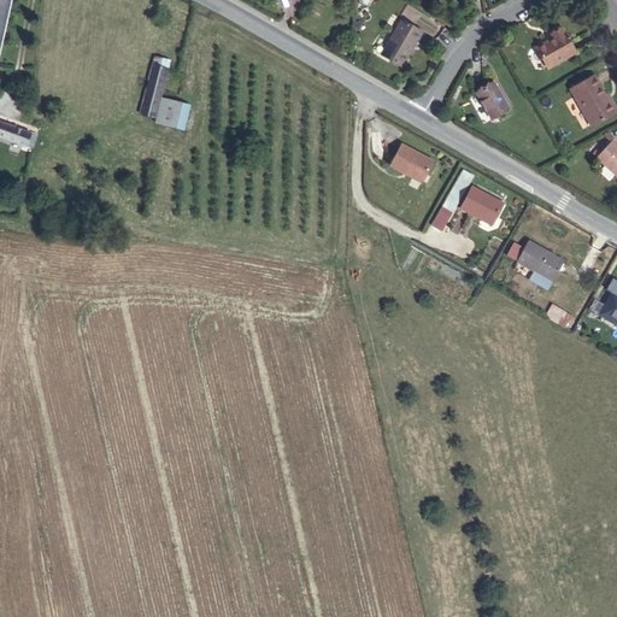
[(0,0),(0,52),(11,0),(0,0)]
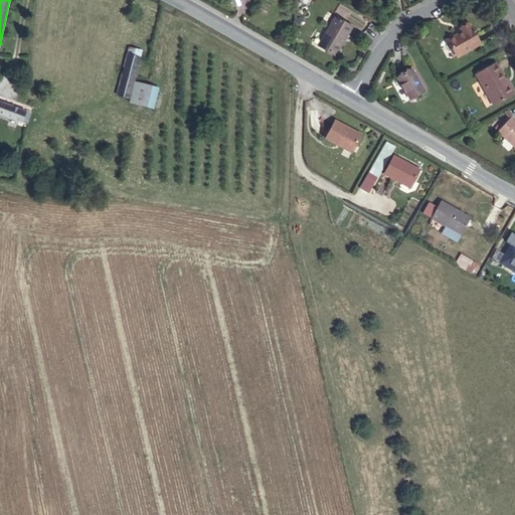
[(334,55),(343,41),(342,40),(344,36),(346,36),(352,27),(335,17),(318,45),(334,55)]
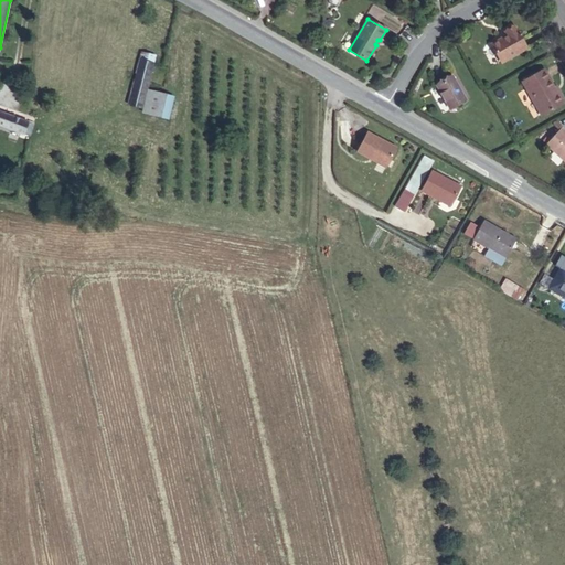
[(500,41),(482,51),(493,68),(519,54),(507,32),(497,36),(500,41)]
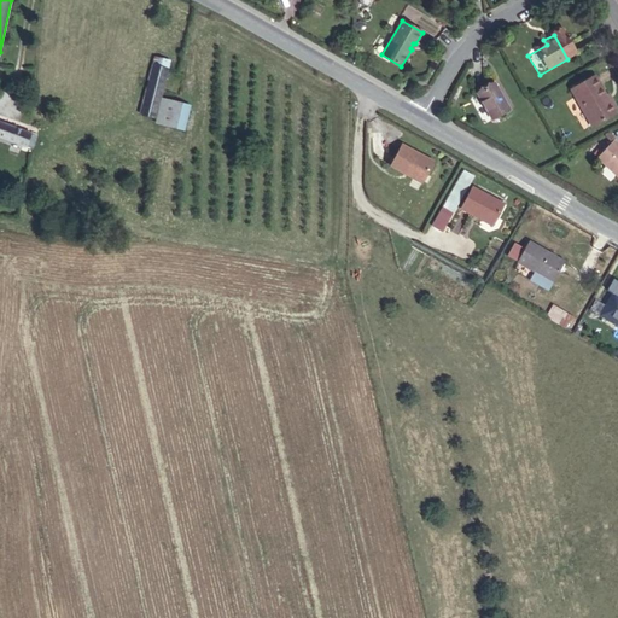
[(156,118),(161,98),(169,62),(155,57),(140,115),(156,118)]
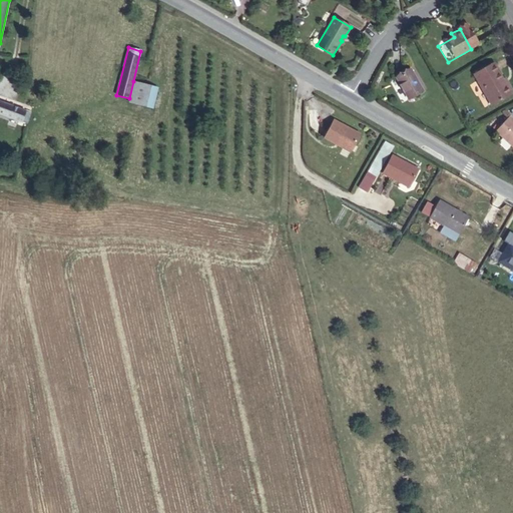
[(488,68),(467,80),(484,111),(505,99),(488,68)]
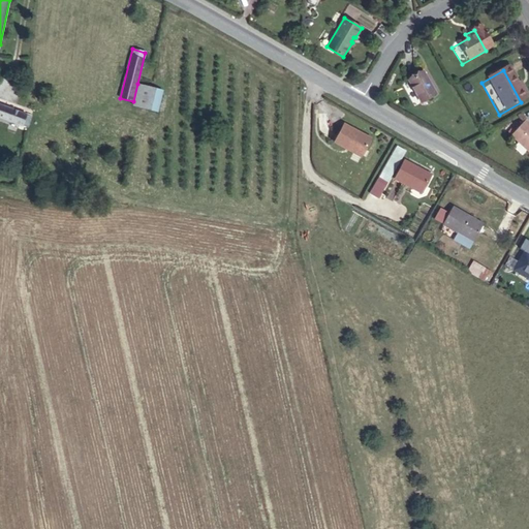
[(424,71),(408,80),(422,102),(436,94),(424,71)]
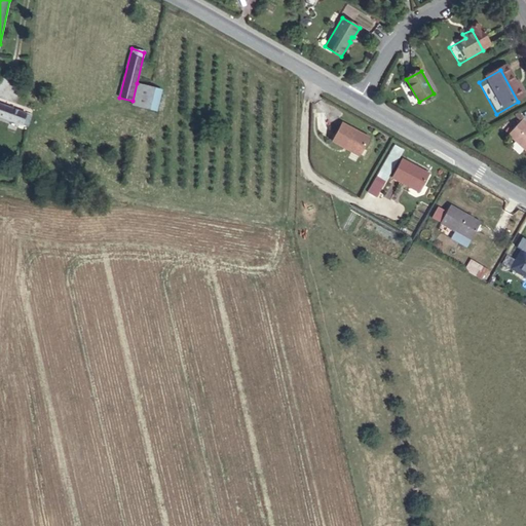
[(137,83),(133,101),(134,101),(133,104),(155,111),(161,90),(137,83)]
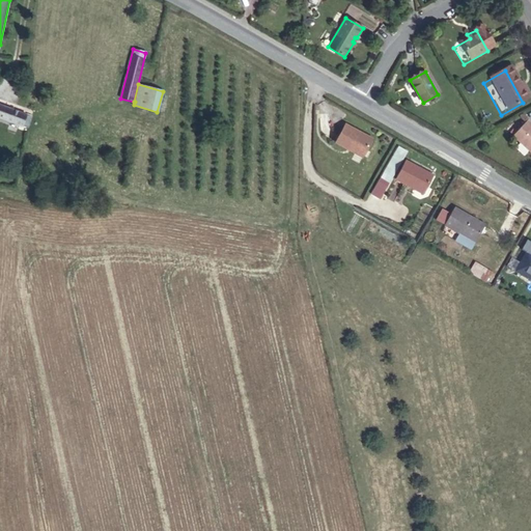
[(0,105),(0,117),(28,128),(32,117),(0,105)]
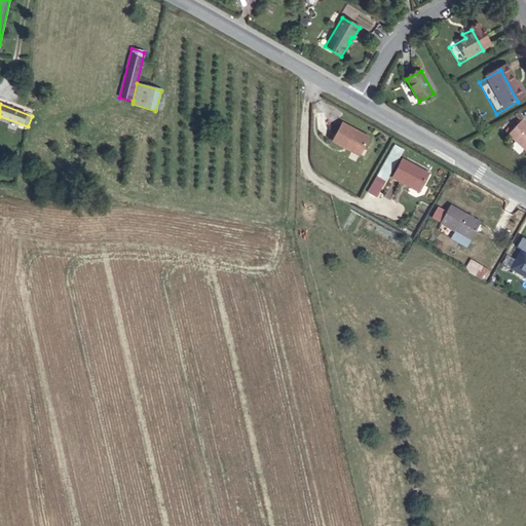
[(371,139),(343,123),(332,143),(361,158),(371,139)]
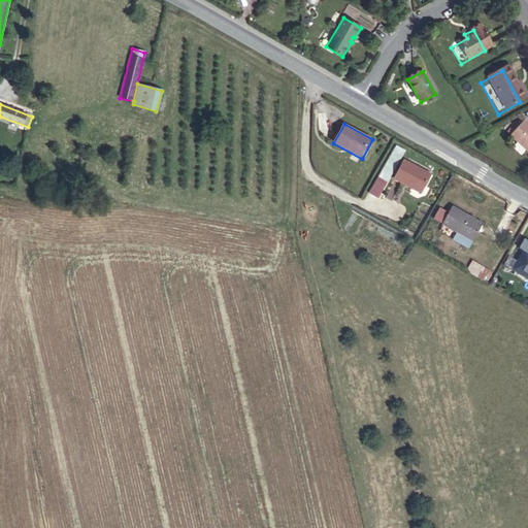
[(527,132),(518,124),(508,134),(504,138),(527,159),(527,132)]
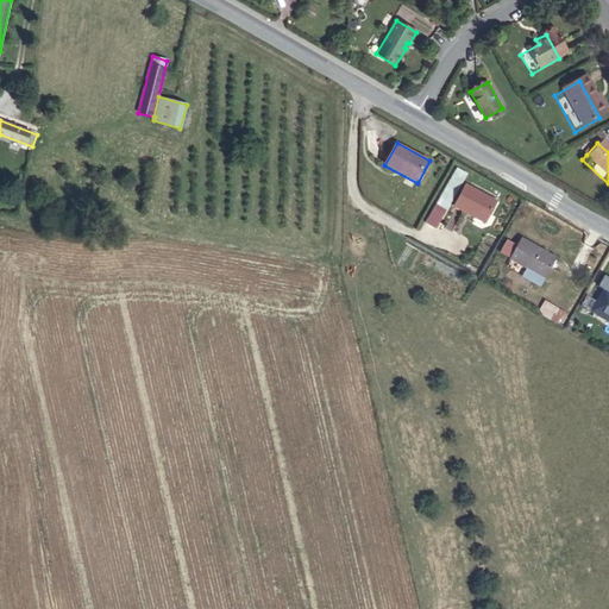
[(447,211),(468,174),(458,168),(437,205),(447,211)]
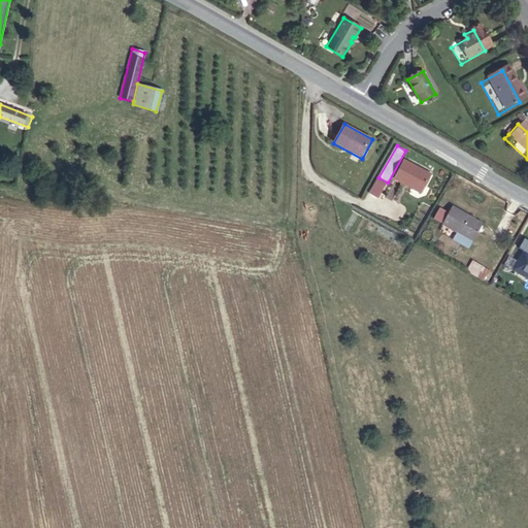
[(433,175),(405,160),(395,180),(423,196),(433,175)]
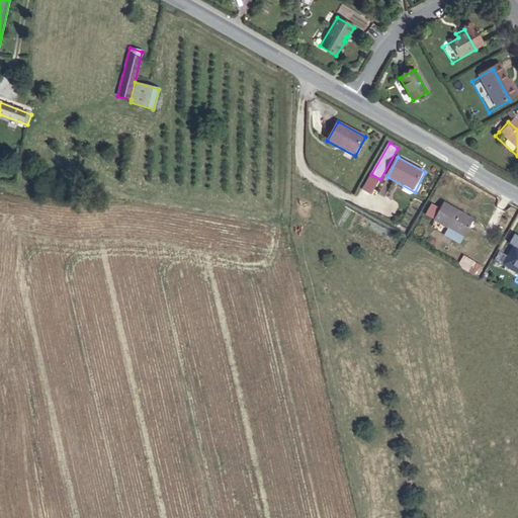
[(372,195),(379,182),(369,177),(362,190),(372,195)]
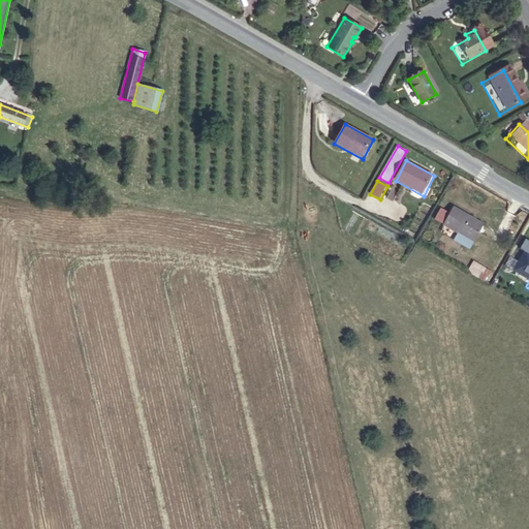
[(393,200),(401,184),(394,181),(385,197),(393,200)]
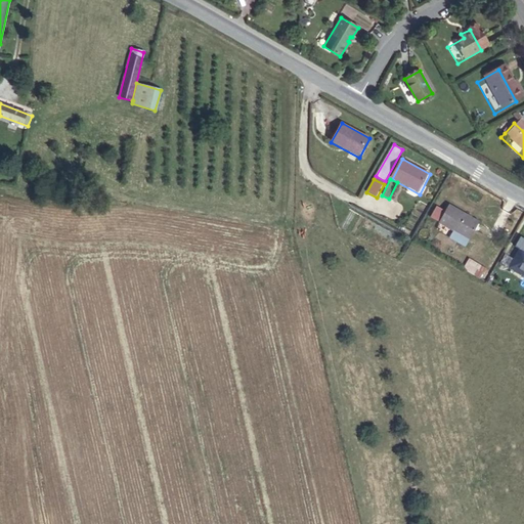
[(445,211),(439,222),(453,230),(449,237),(465,246),(479,222),(448,205),(445,211)]
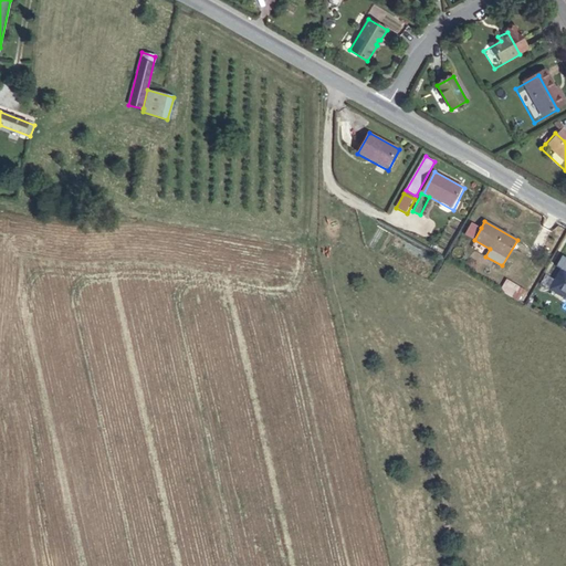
[(464,234),(474,240),(481,228),(471,222),(464,234)]
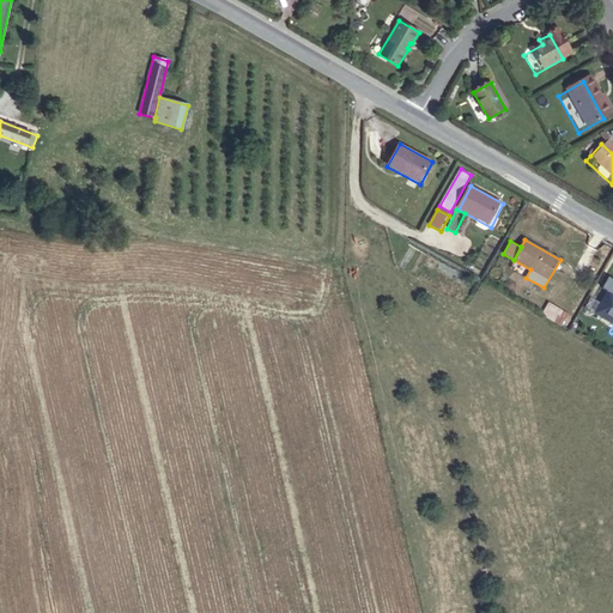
[(612,293),(608,291),(595,313),(612,322),(612,293)]
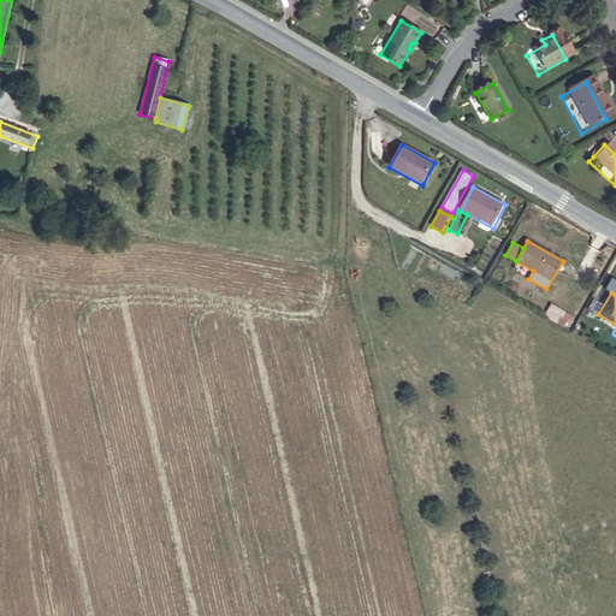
[(544,317),(569,332),(578,319),(552,303),(544,317)]
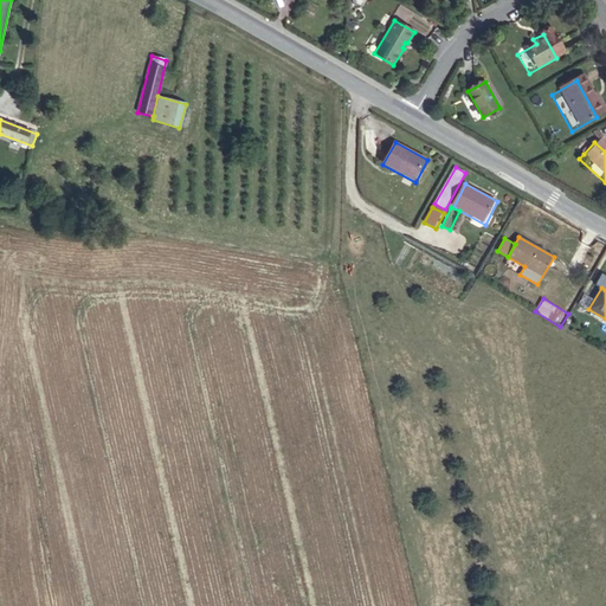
All buildings are outlined.
